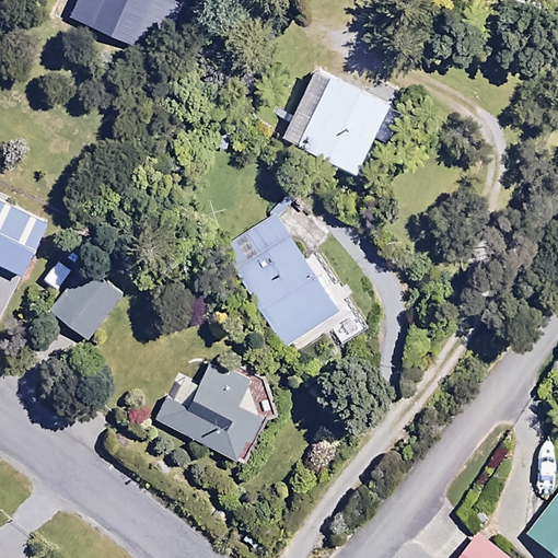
[(109,0),(68,0),(64,10),(97,26),(109,0)]
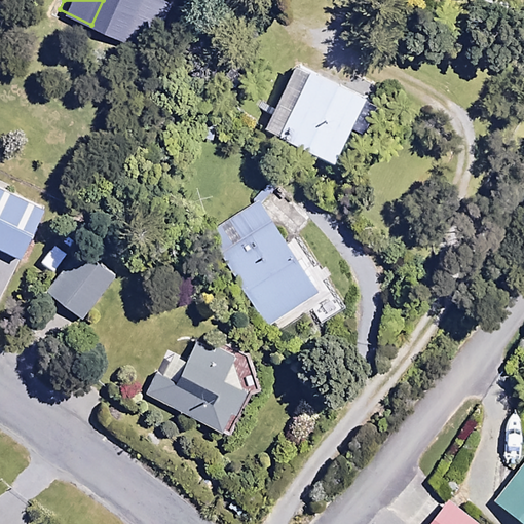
[(299,61),(266,128),(337,161),(369,95),(299,61)]
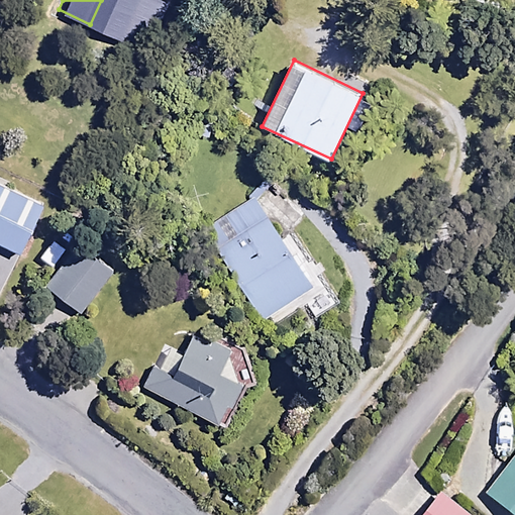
[(0,244),(19,254),(44,203),(0,181),(0,244)]
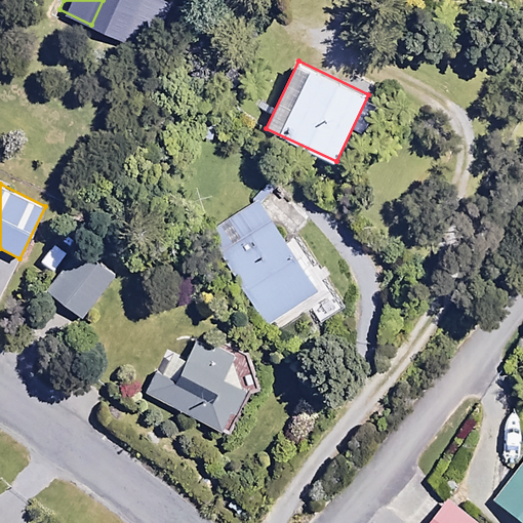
[(317,289),(258,201),(207,235),(266,323),(317,289)]
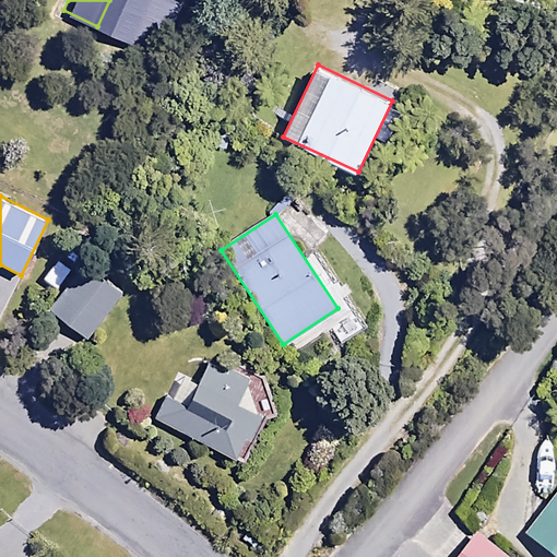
[(85,261),(49,307),(87,338),(125,293),(85,261)]
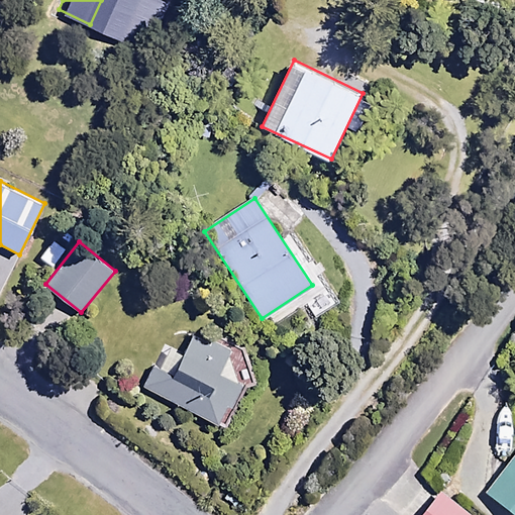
[(151,364),(140,387),(227,428),(247,385),(219,372),(230,348),(195,332),(175,375),(151,364)]
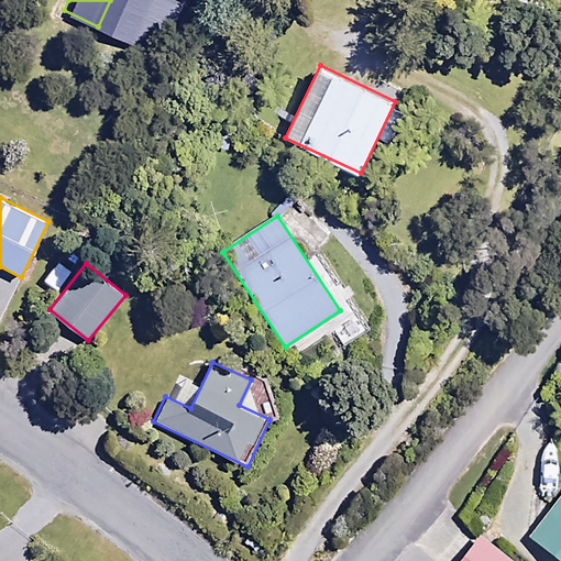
[(560,560),(560,493),(527,538),(557,560),(560,560)]
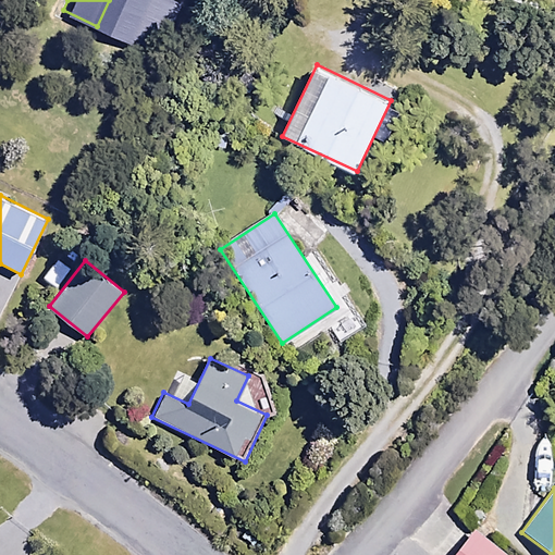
[(505,554),(473,529),(453,554),(505,554)]
